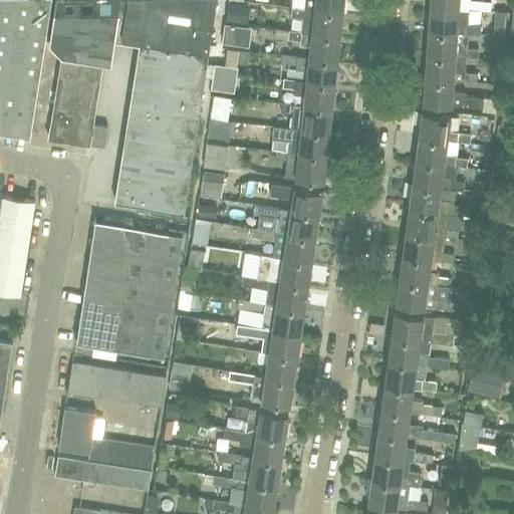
[(0,0),(0,130),(29,135),(50,0),(0,0)]
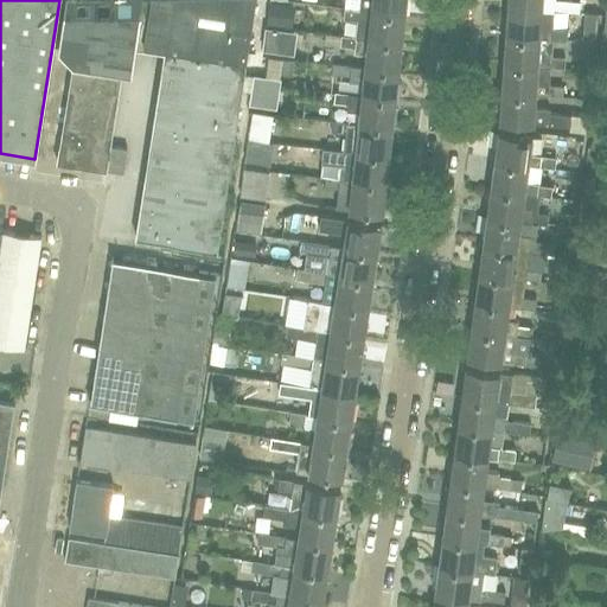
[(107,171),(110,147),(122,71),(132,72),(142,0),(64,0),(58,46),(72,62),(57,163),(107,171)]
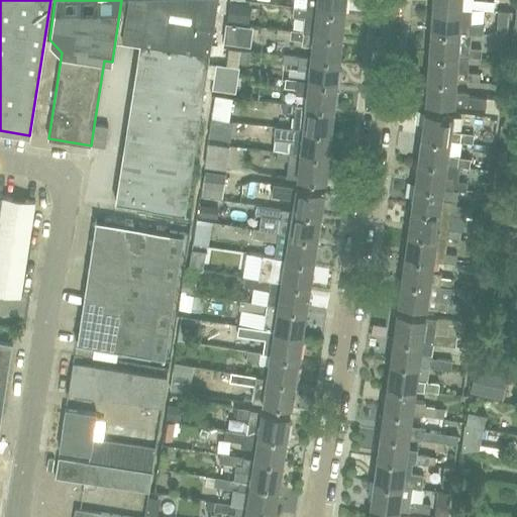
[(142,43),(117,202),(183,212),(207,64),(216,0),(127,0),(121,39),(142,43)]
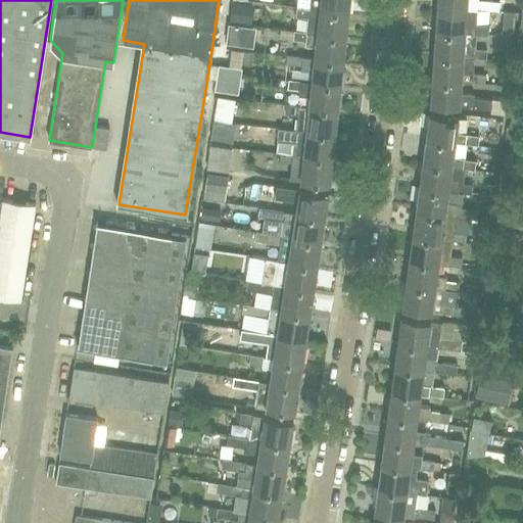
[(296,0),(296,7),(347,13),(348,0),(296,0)]
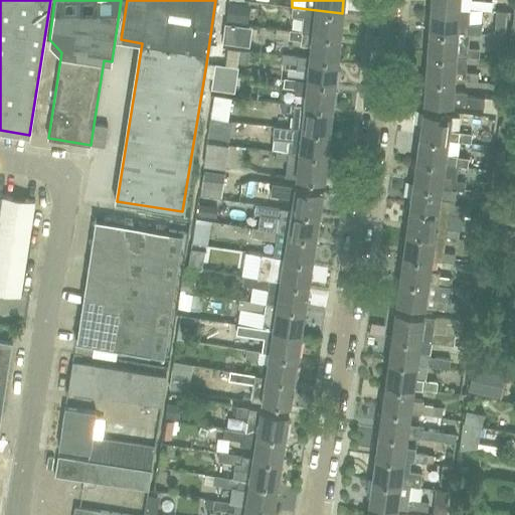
[(430,0),(430,5),(460,7),(460,8),(469,9),(470,9),(492,10),(492,1),(478,0),(430,0)]
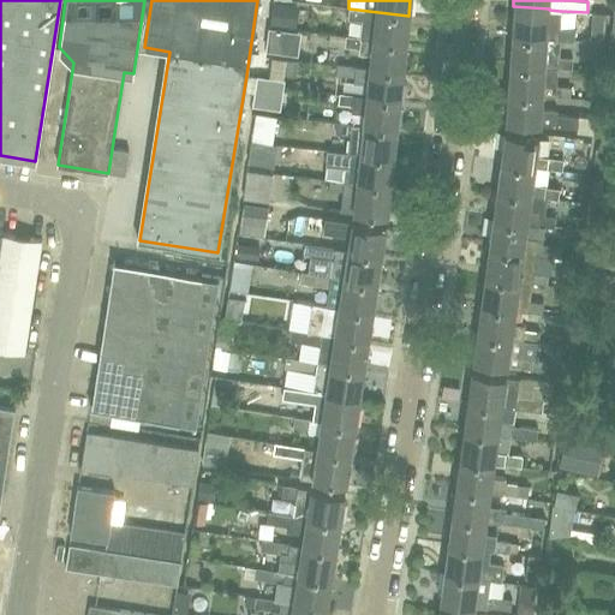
[(549,10),(549,9),(513,6),(512,35),(547,37),(547,39),(559,40),(574,41),(575,28),(560,27),(560,11),(549,10)]
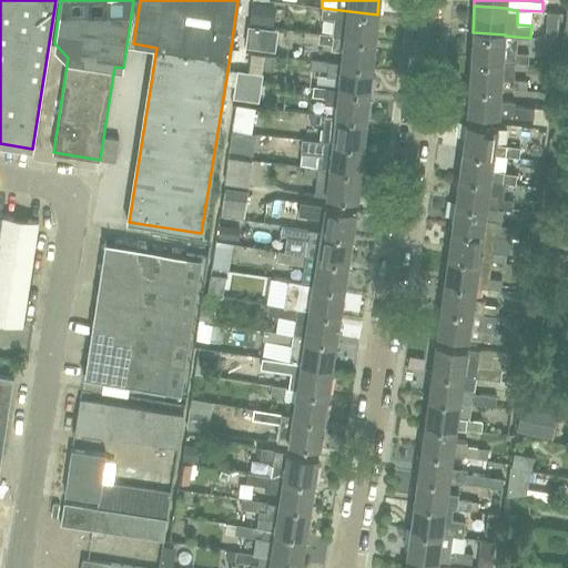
[(344,38),(375,41),(377,14),(322,8),(321,18),(334,19),(332,34),(320,33),(344,37),(344,38)]
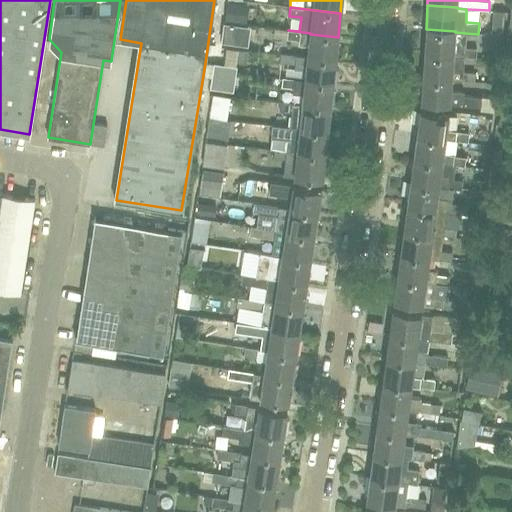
[(492,35),(503,35),(505,12),(494,11),(492,35)]
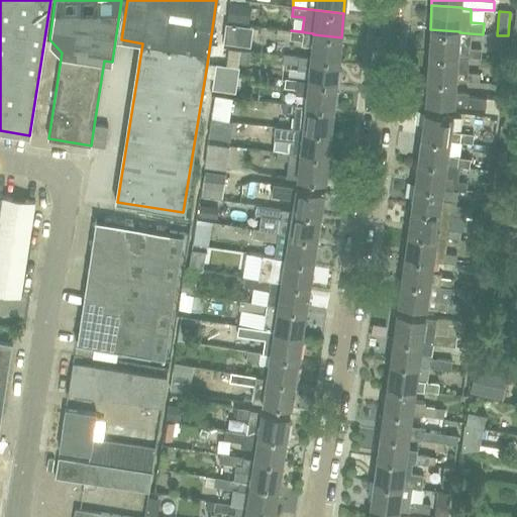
[(459,31),(430,29),(428,54),(457,56),(457,57),(468,57),(482,58),(482,48),(469,47),(470,33),(459,32),(459,31)]
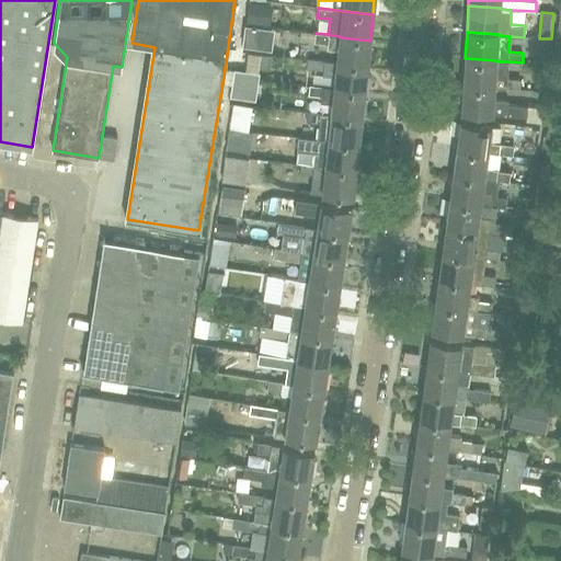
[(336,64),(367,67),(370,41),(340,37),(340,36),(316,33),(315,43),(328,45),(327,49),(338,50),(336,61),(307,58),(307,59),(336,63),(336,64)]
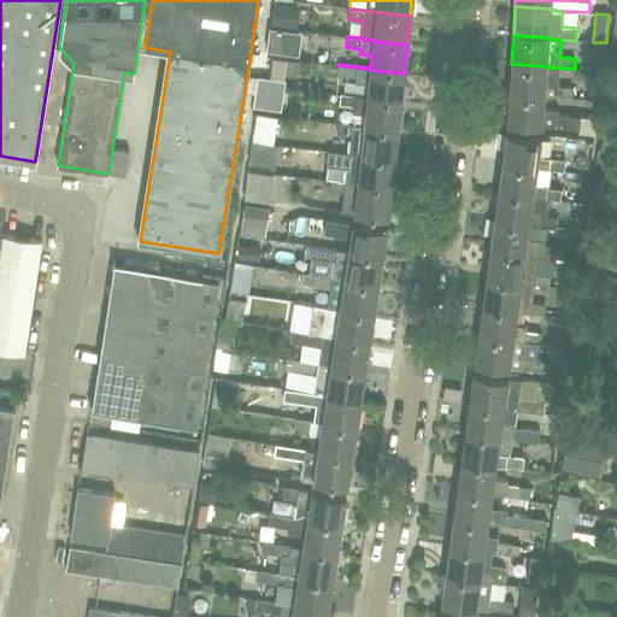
[(285,60),(282,77),(309,80),(311,64),(285,60)]
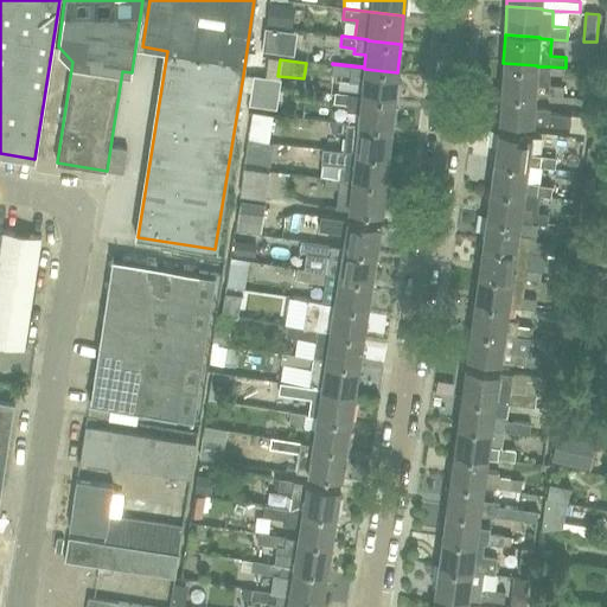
[(537,66),(537,65),(503,63),(502,91),(535,94),(536,95),(535,95),(548,96),(548,97),(562,97),(563,85),(548,85),(549,66),(537,66)]
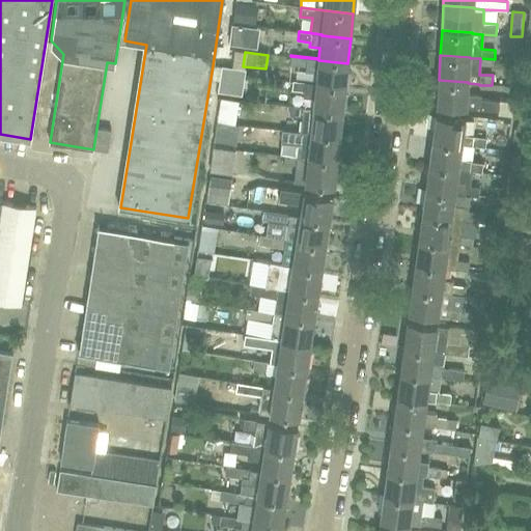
[(316,84),(345,87),(347,63),(318,60),(318,59),(290,56),(289,64),(306,66),(306,72),(316,73),(315,84),(316,84)]
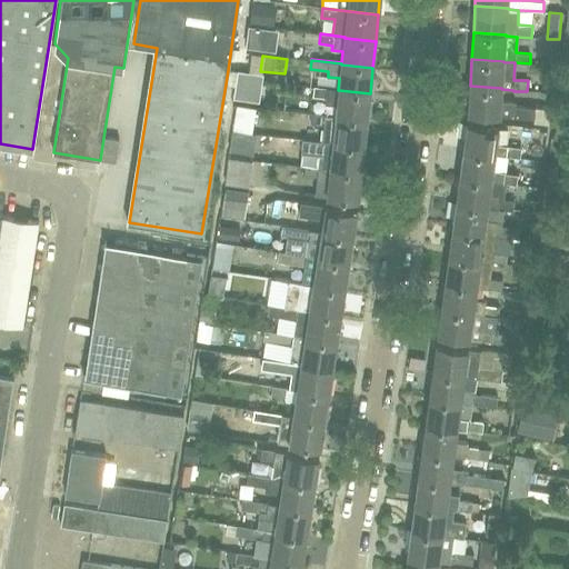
[(237,70),(232,93),(233,98),(258,101),(262,75),(237,70)]
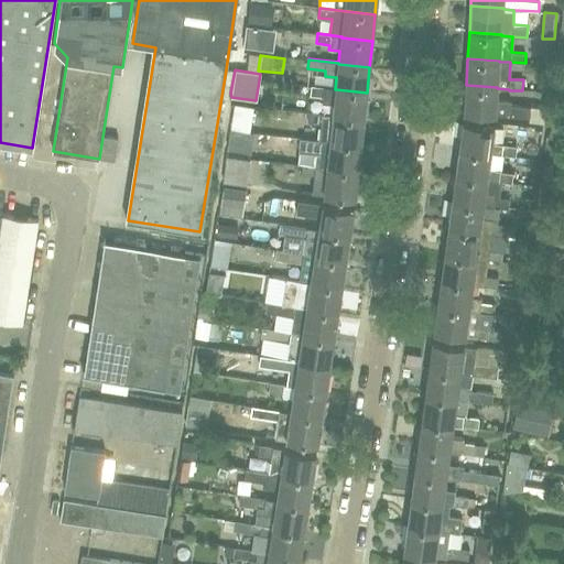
[(464,111),(530,117),(531,106),(510,106),(511,101),(497,100),(497,88),(498,88),(497,87),(466,85),(464,111)]
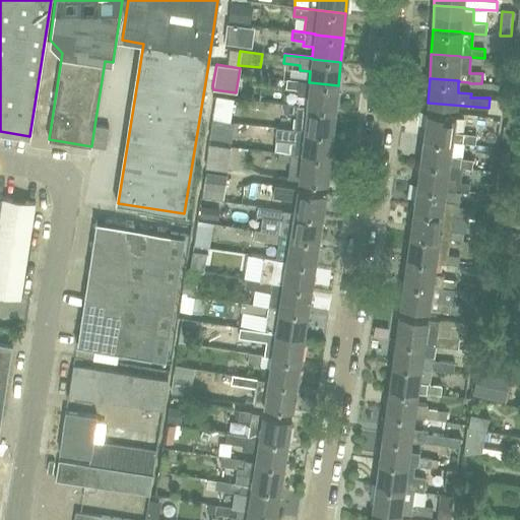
[(307,108),(335,111),(338,85),(310,82),(309,82),(286,79),(285,88),(297,89),(297,94),(308,95),(306,106),(307,108)]
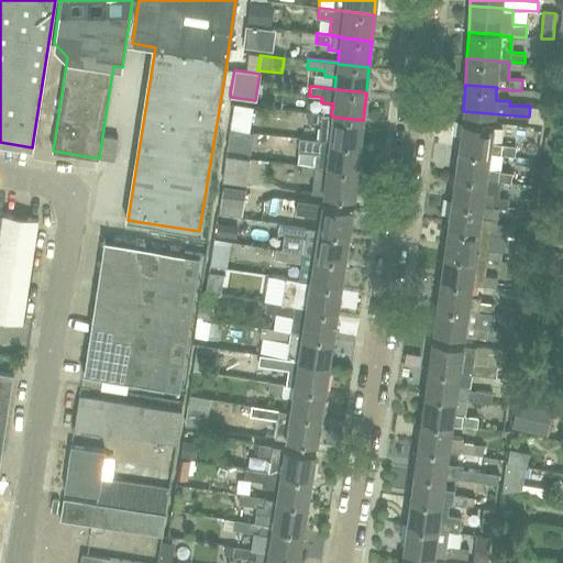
[(267,109),(299,109),(299,90),(267,90),(267,109)]
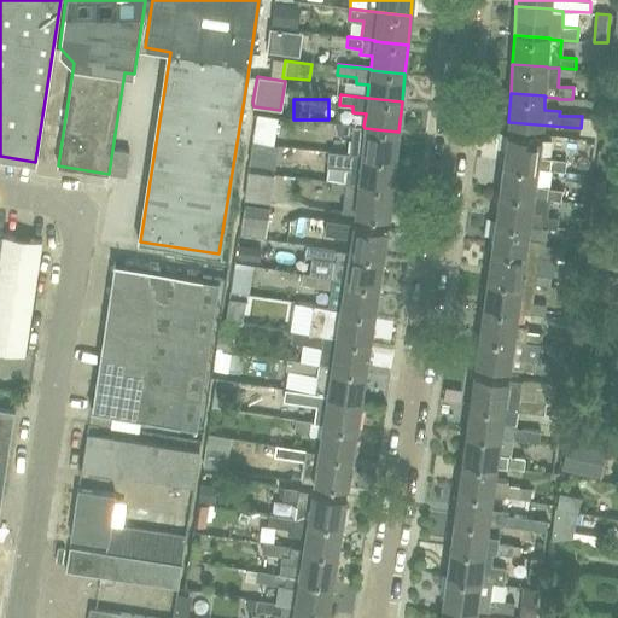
[(614,121),(617,111),(617,100),(612,99),(605,116),(614,121)]
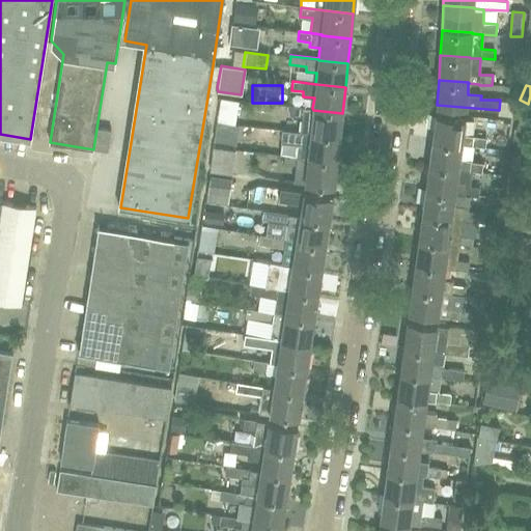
[(310,134),(339,137),(342,113),(313,110),(312,108),(289,106),(288,114),(301,116),(300,132),(299,133),(310,134)]
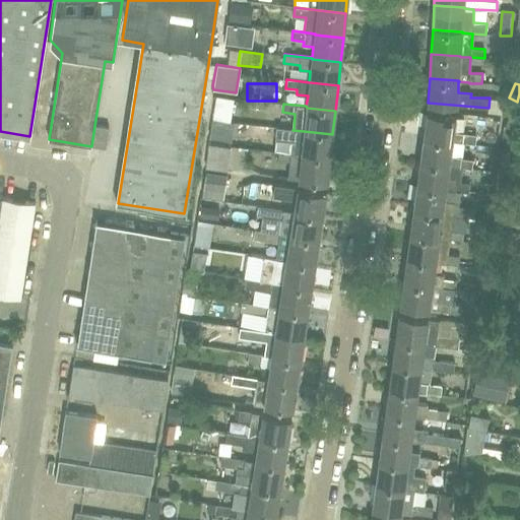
[(519,112),(509,110),(505,125),(518,129),(519,118),(519,112)]
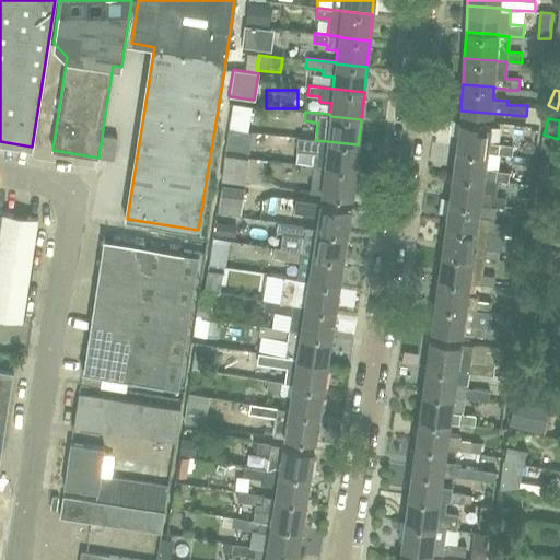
[(459,120),(456,147),(487,151),(512,154),(513,146),(499,143),(500,142),(488,140),(490,125),(459,120)]
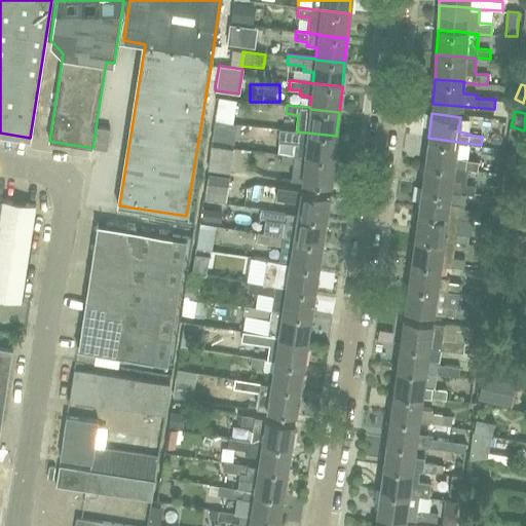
[(234,142),(236,124),(215,121),(213,139),(234,142)]
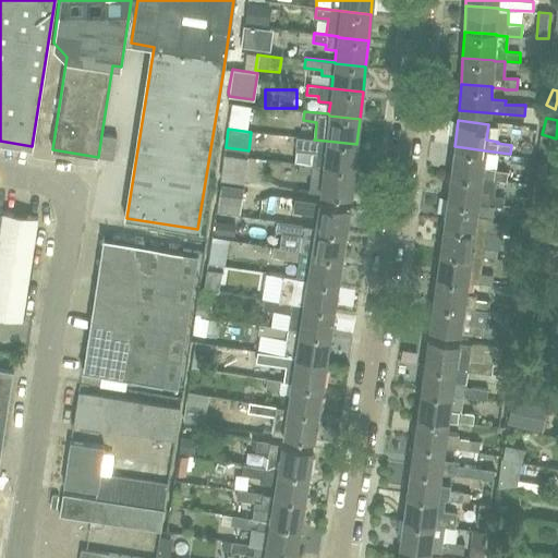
[(117,137),(110,136),(101,135),(98,157),(113,159),(117,137)]
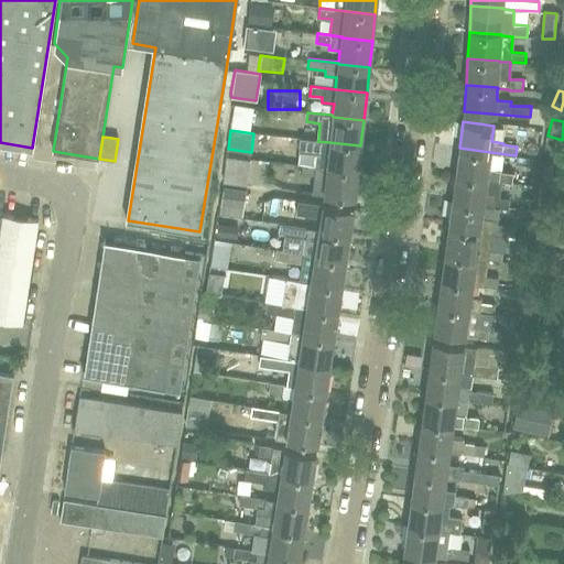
[(327,170),(358,173),(360,145),(329,142),(317,141),(318,140),(301,138),(300,152),(316,153),(315,166),(301,164),(301,165),(327,169),(327,170)]
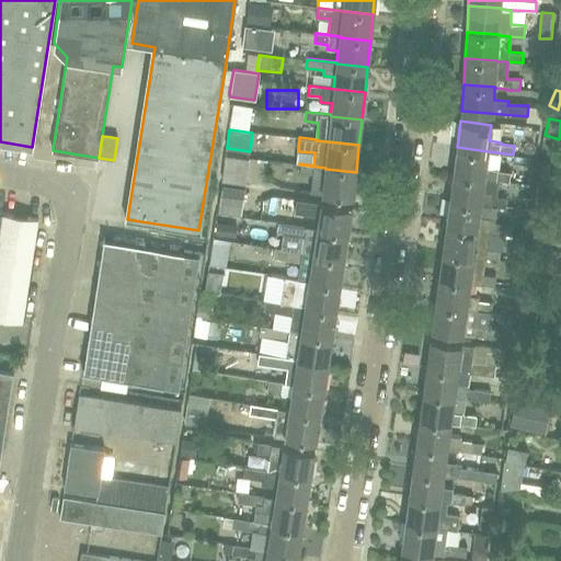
[(485,167),(488,151),(457,147),(453,173),(484,178),(484,179),(497,181),(508,182),(511,172),(496,170),(496,169),(485,167)]
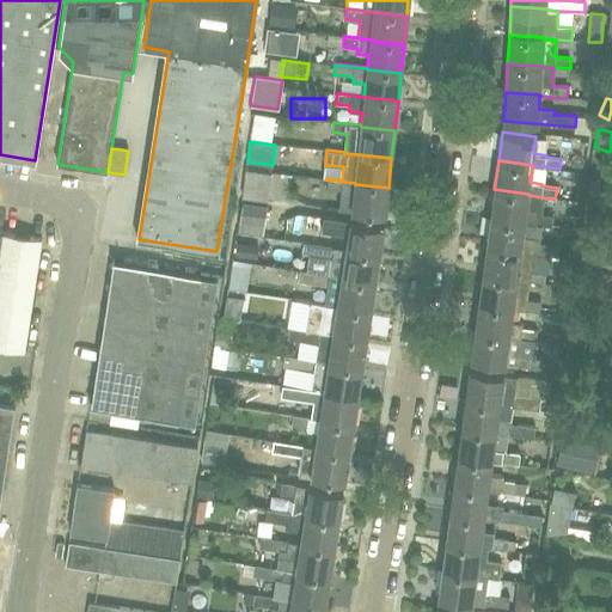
[(242,197),(268,201),(271,173),(245,169),(242,197)]
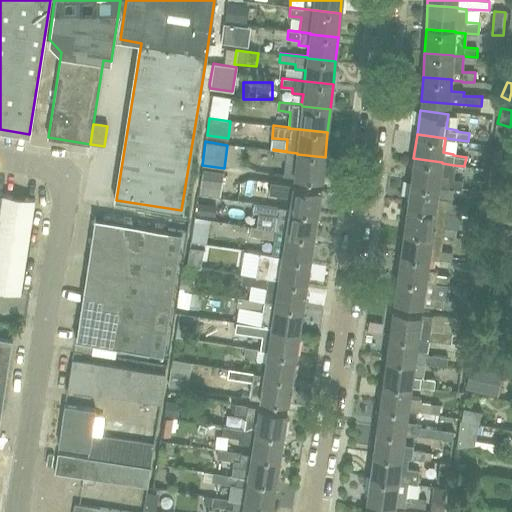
[(297,153),(273,150),(272,159),(284,160),(283,175),(322,179),(325,157),(297,154),(297,153)]
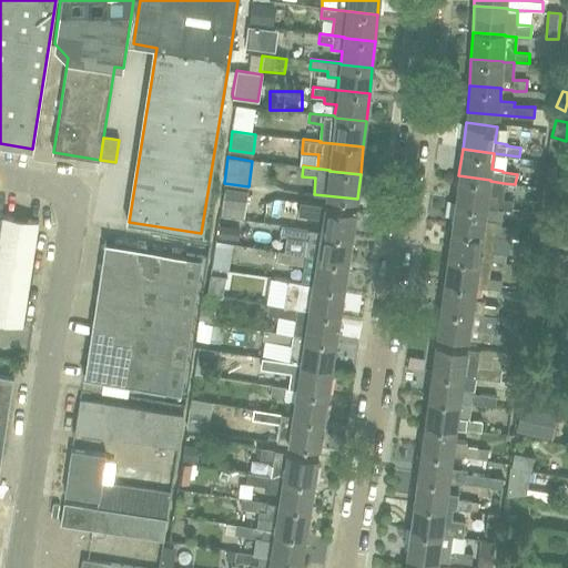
[(490,180),(458,175),(455,202),(486,206),(497,209),(498,199),(501,199),(504,183),(490,181),(490,180)]
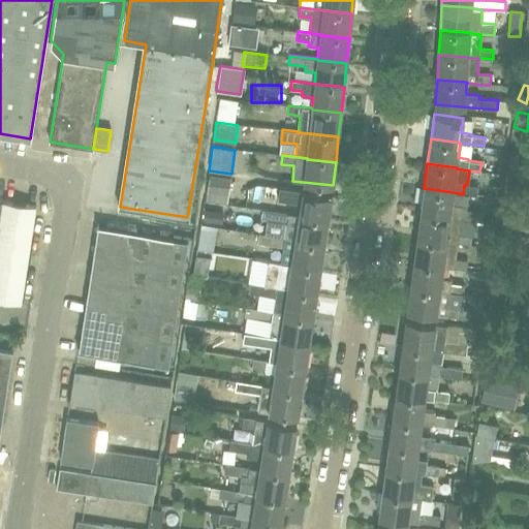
[(504,192),(528,199),(528,177),(507,170),(504,192)]
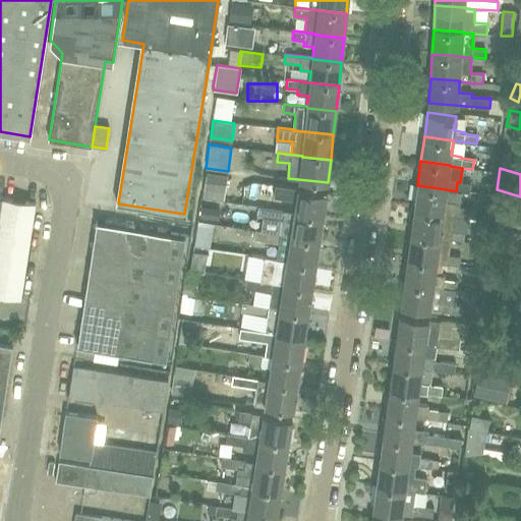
[(224,200),(227,176),(206,173),(201,197),(224,200)]
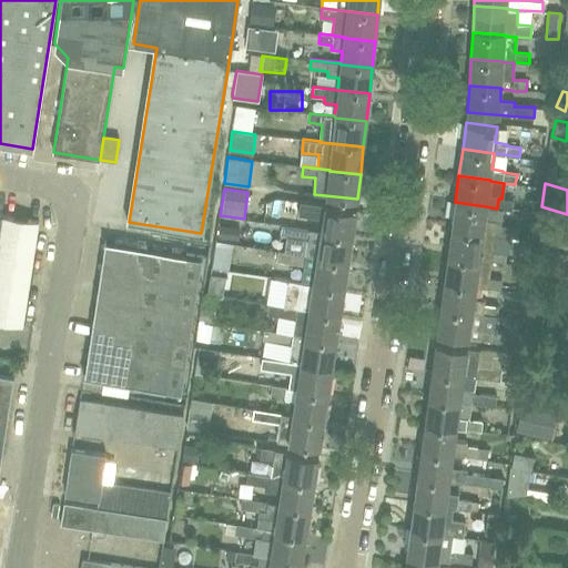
[(498,199),(497,209),(499,209),(510,211),(511,201),(501,199),(498,199)]
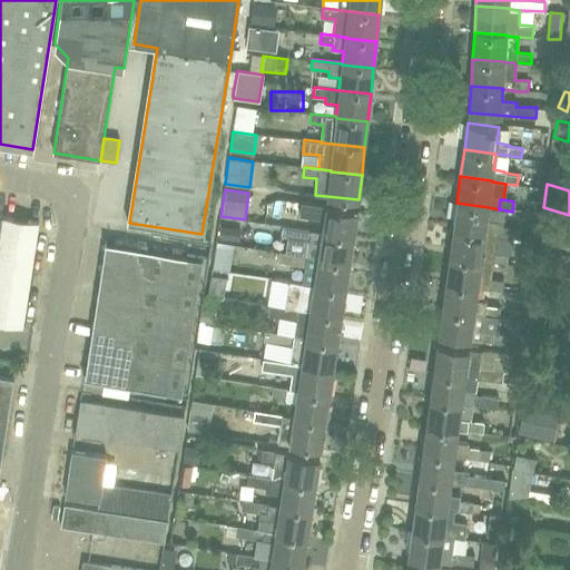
[(322,233),(353,237),(357,210),(301,202),(300,214),(324,218),(322,233)]
